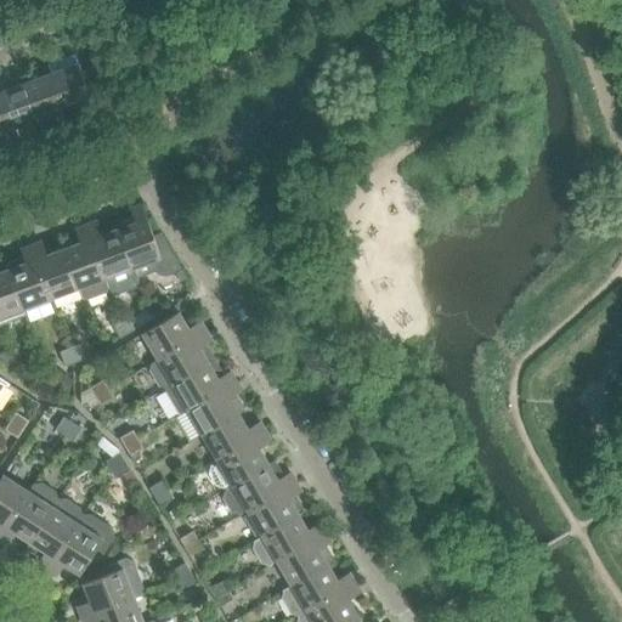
[(50,32),(47,23),(33,28),(37,38),(50,32)]
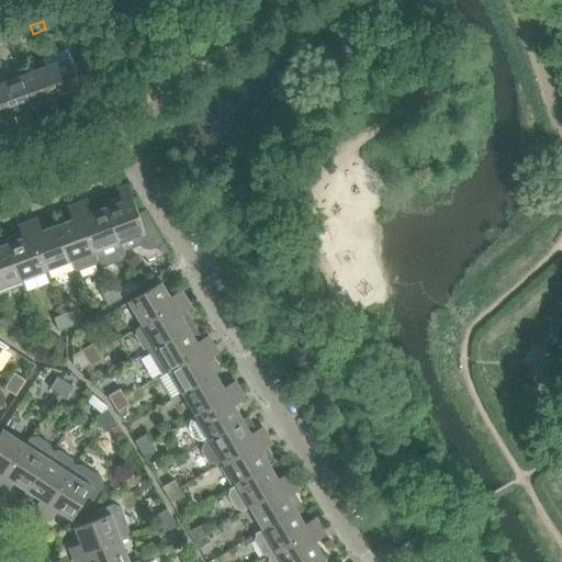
[(33,34),(30,25),(19,30),(22,38),(33,34)]
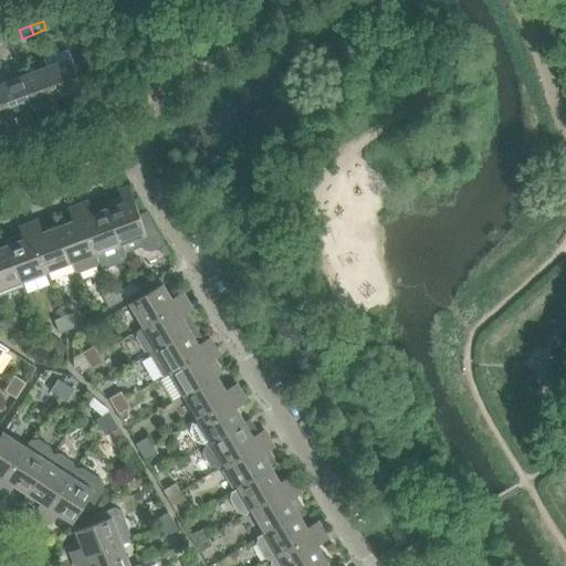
[(83,91),(71,59),(46,67),(58,100),(83,91)]
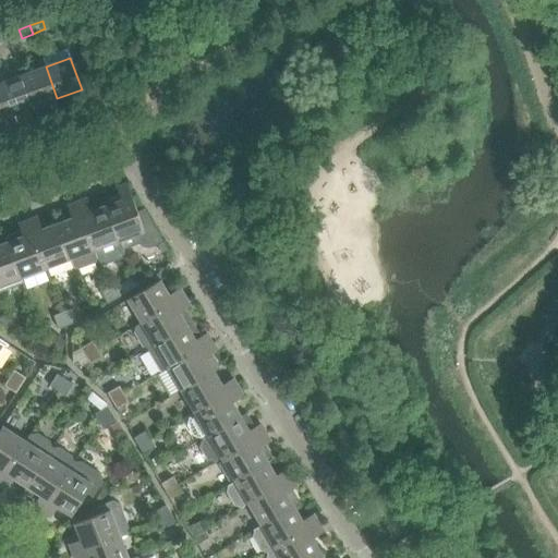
[(57,98),(46,67),(23,75),(35,107),(57,98)]
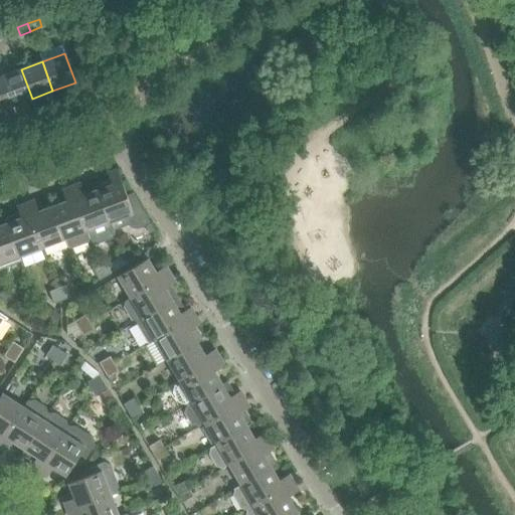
[(32,99),(21,69),(0,76),(0,79),(10,107),(32,99)]
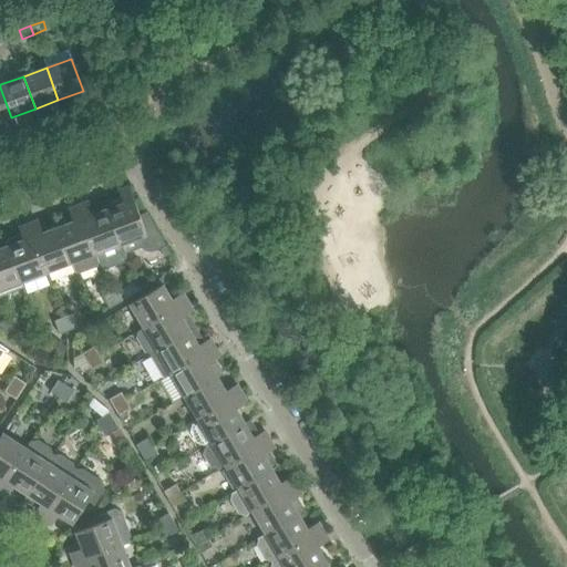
[(0,121),(11,117),(0,88),(0,121)]
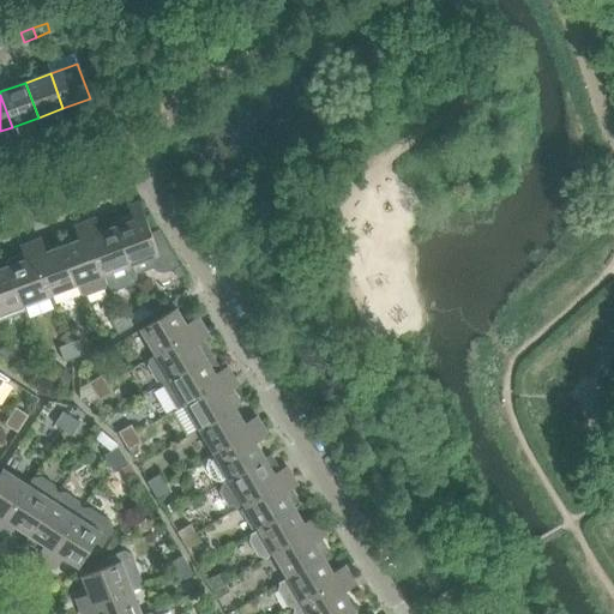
[(178,265),(157,230),(151,233),(142,209),(131,214),(133,220),(116,226),(131,264),(132,264),(136,275),(155,268),(155,269),(158,271),(163,272),(168,271),(178,265)]
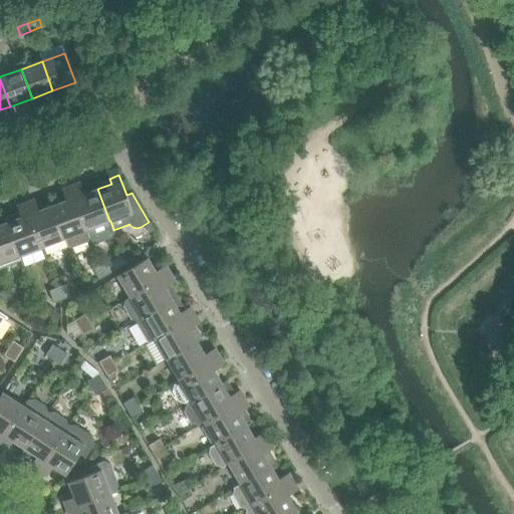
[(109,221),(97,189),(84,194),(81,189),(73,192),(87,230),(109,221)]
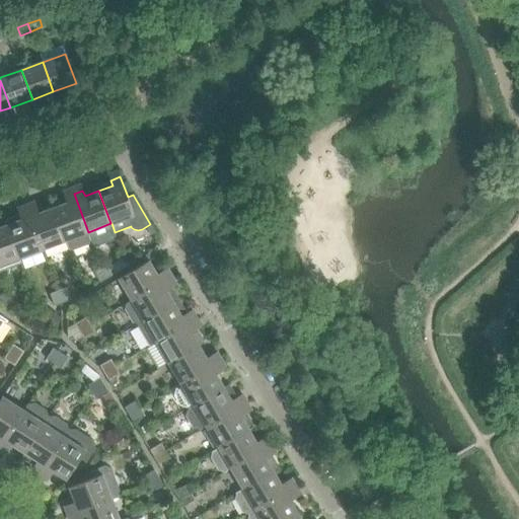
[(88,232),(74,194),(65,197),(67,203),(53,208),(65,240),(66,240),(69,248),(74,250),(88,244),(90,240),(87,232),(88,232)]
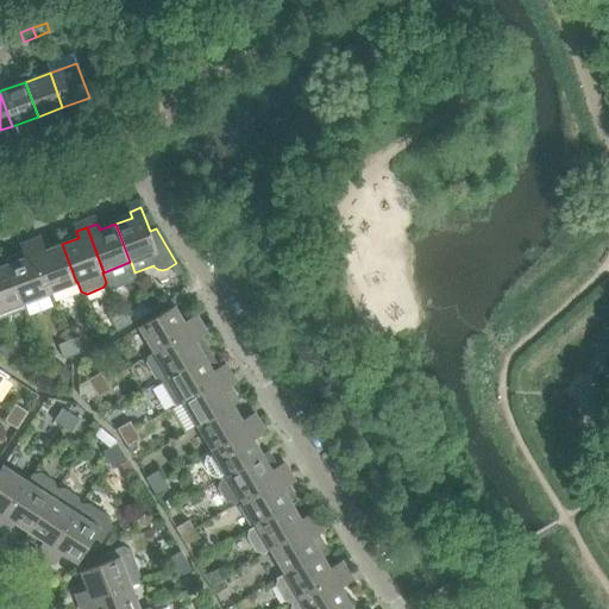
[(76,282),(62,244),(46,250),(44,244),(33,248),(50,293),(76,282)]
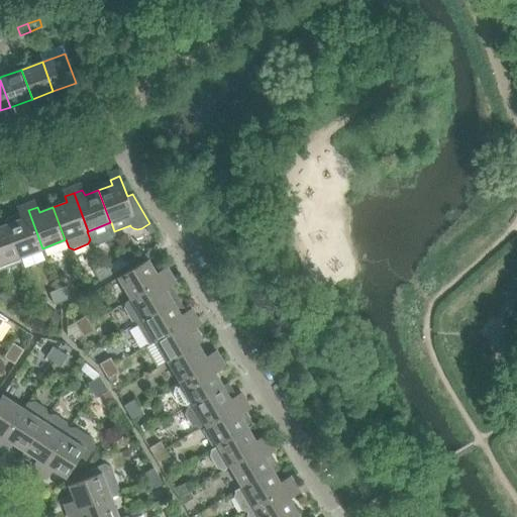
[(42,248),(28,210),(19,213),(21,219),(7,224),(19,256),(42,248)]
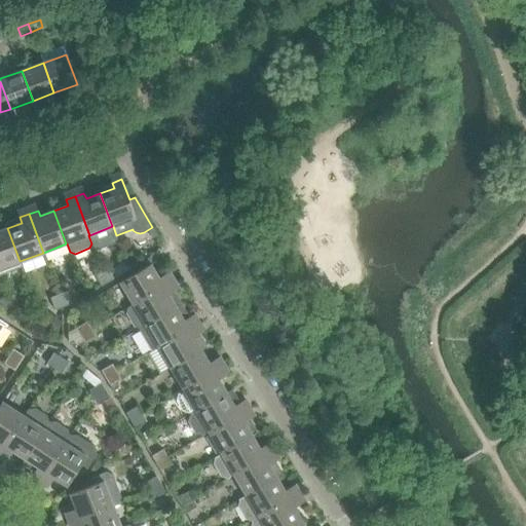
[(0,268),(20,261),(7,228),(0,230),(0,268)]
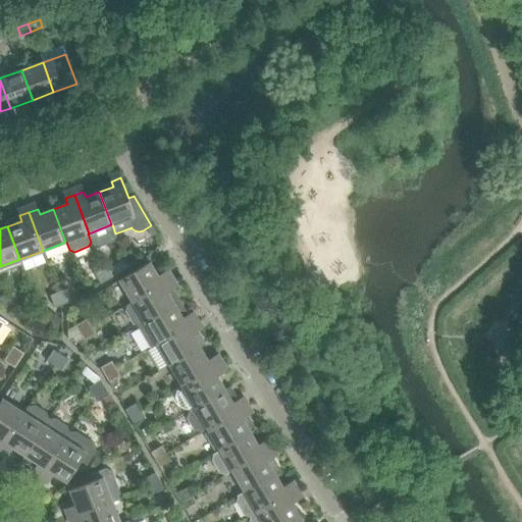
[(138,262),(131,251),(122,255),(129,267),(138,262)]
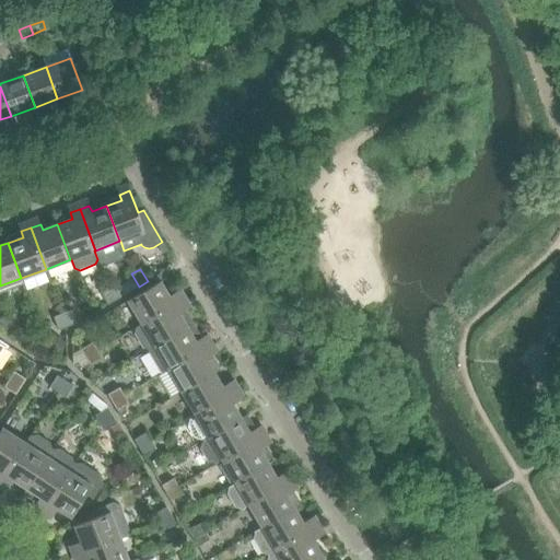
[(141,324),(181,301),(175,292),(170,295),(161,281),(128,301),(141,324)]
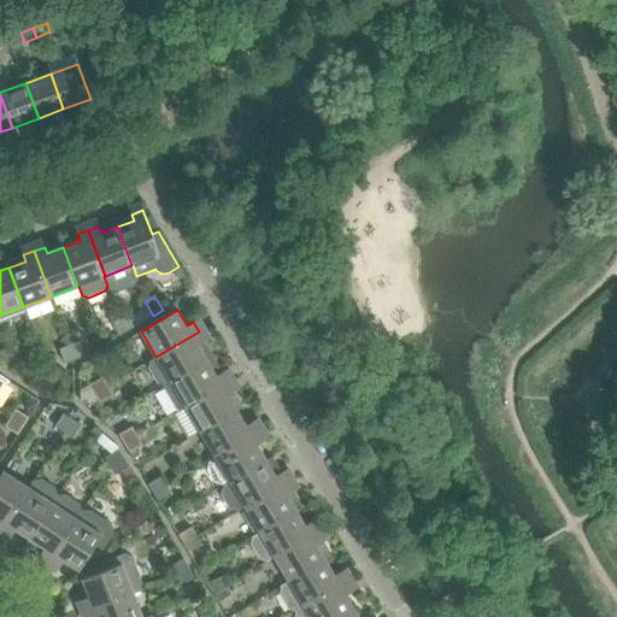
[(136,325),(129,311),(121,316),(129,330),(136,325)]
